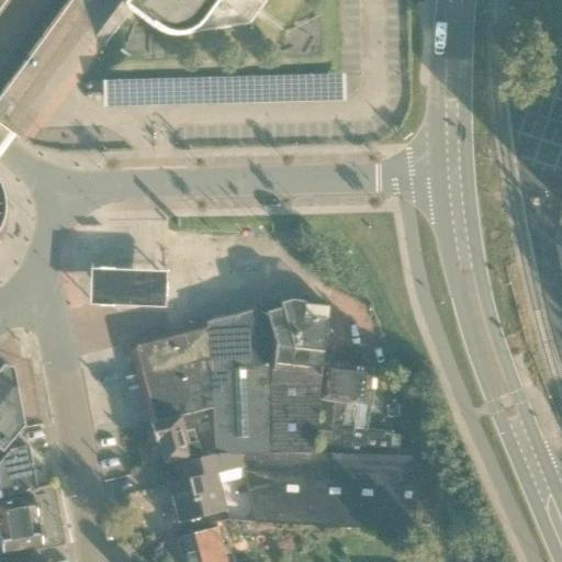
[(218,0),(136,0),(130,11),(155,30),(164,34),(171,36),(180,36),(188,34),(195,30),(202,23),(218,0)]
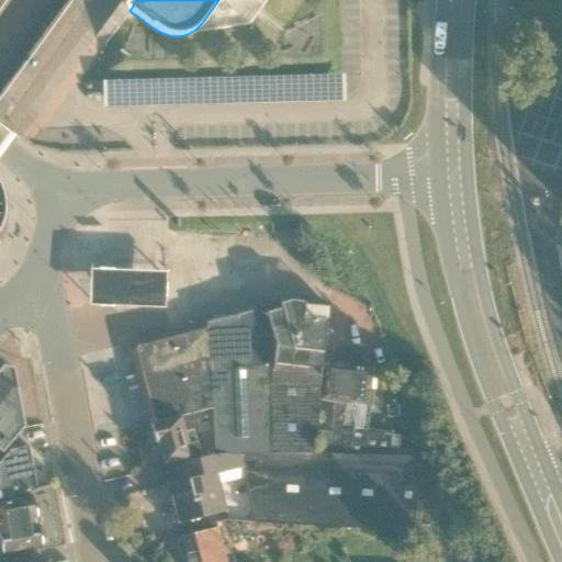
[(135,270),(89,269),(88,305),(132,306),(165,307),(166,271),(135,270)]
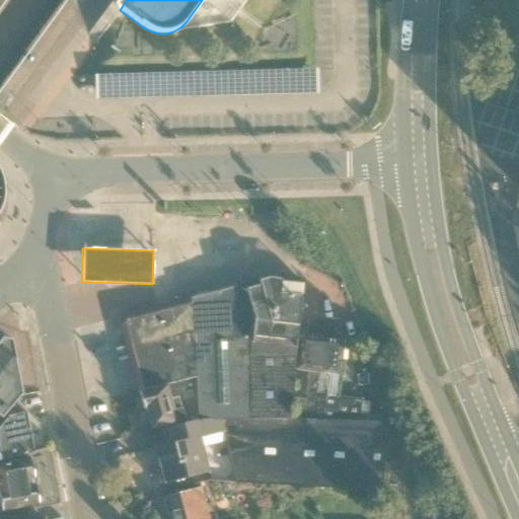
[(289,419),(291,398),(303,284),(271,278),(241,286),(241,285),(240,285),(240,286),(193,298),(192,298),(192,299),(127,316),(121,325),(128,348),(140,392),(168,384),(196,378),(200,417),(222,417),(226,432),(236,483),(386,493),(388,423),(359,422),(313,420),(289,419)]
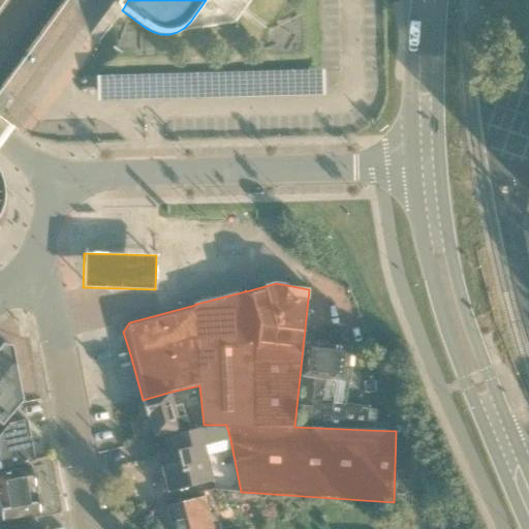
[(2,344),(0,346),(0,425),(2,427),(23,402),(12,347),(2,344)]
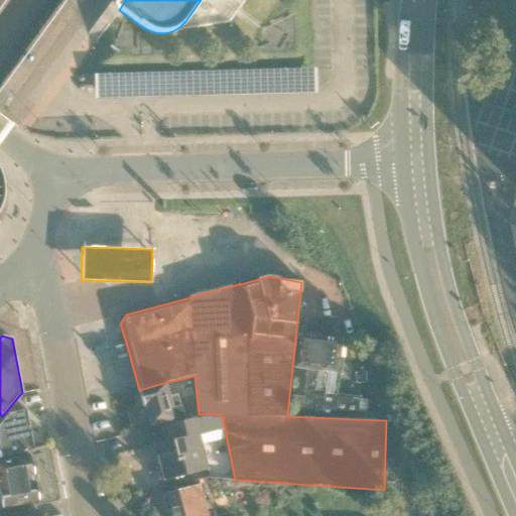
[(303,398),(298,397),(289,396),(287,416),(311,417),(320,338),(298,336),(295,368),(306,369),(303,398)]
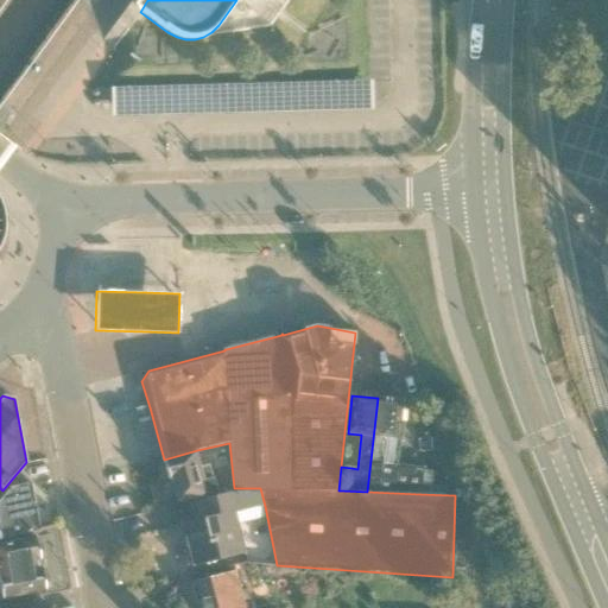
[(398,439),(403,401),(378,398),(367,492),(420,494),(423,468),(382,463),(385,438),(398,439)]
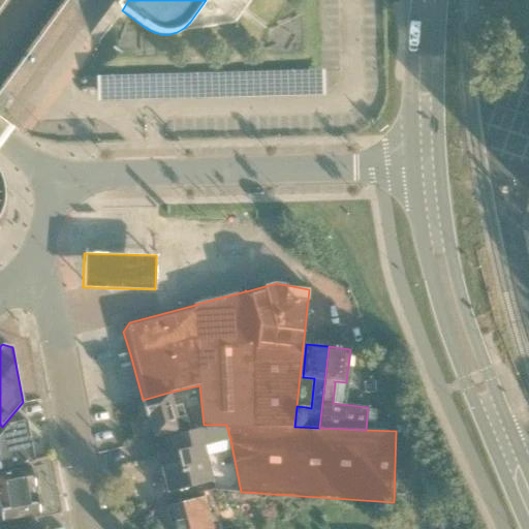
[(187,426),(181,404),(176,406),(172,392),(143,400),(147,417),(149,416),(154,436),(187,426)]
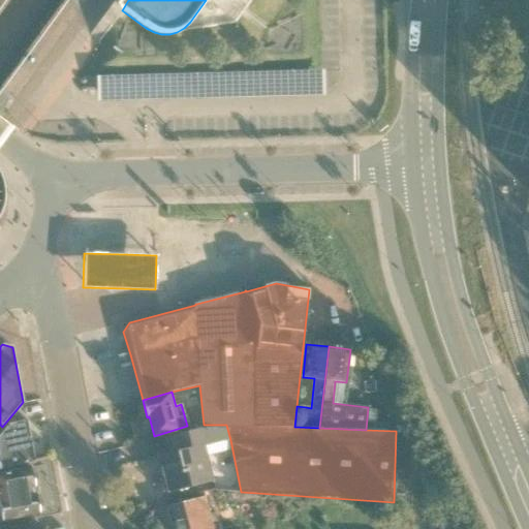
[(0,469),(35,462),(34,460),(26,421),(9,425),(0,435),(0,469)]
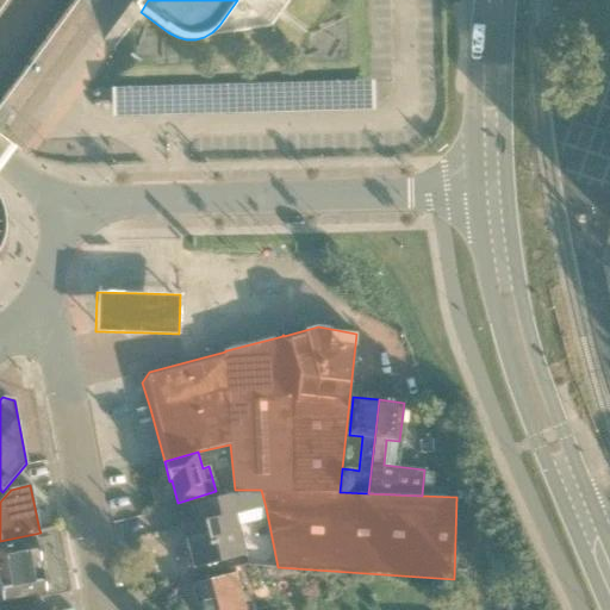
[(237,515),(266,508),(261,490),(235,490),(235,493),(192,504),(197,523),(184,526),(193,568),(248,554),(237,515)]
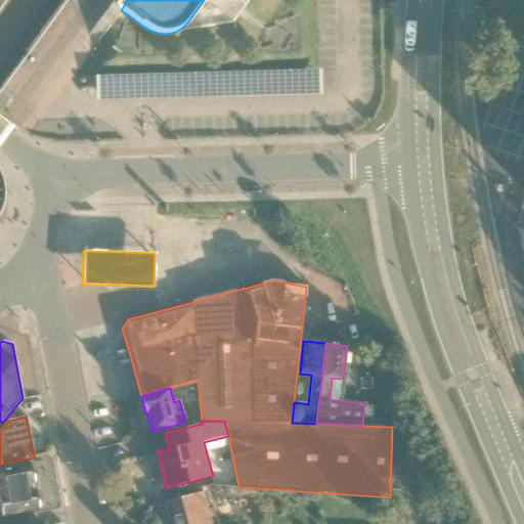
[(0,503),(3,516),(39,509),(38,506),(42,503),(40,494),(36,492),(34,479),(37,476),(36,469),(32,467),(31,464),(0,470),(0,503)]
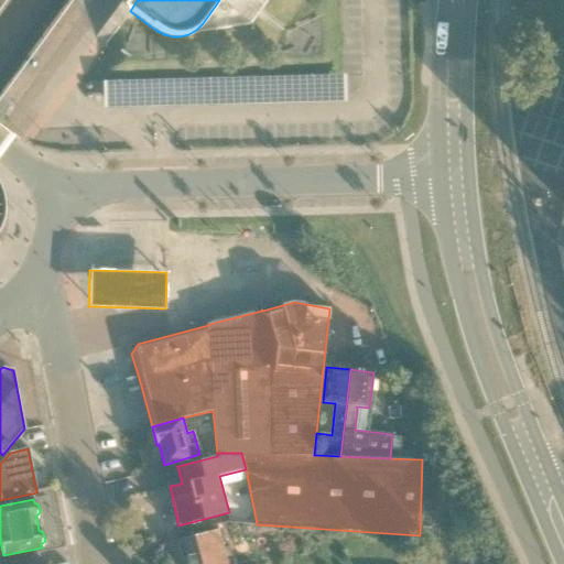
[(227,563),(219,531),(183,540),(188,563),(227,563)]
